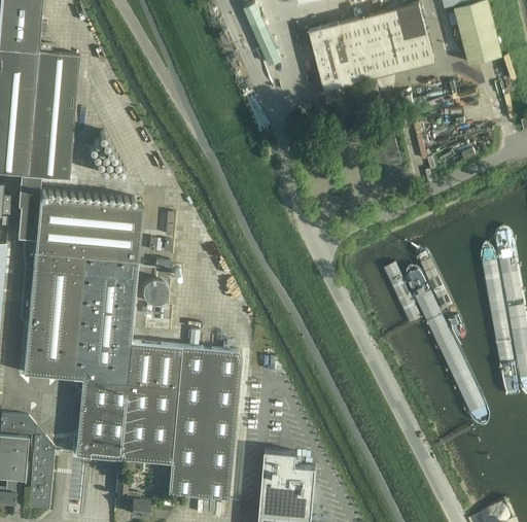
[(0,0),(0,176),(21,178),(21,180),(18,210),(19,210),(20,210),(19,231),(18,241),(35,243),(34,253),(32,274),(27,274),(24,311),(29,312),(23,377),(75,381),(75,383),(75,384),(75,385),(76,387),(76,388),(77,389),(78,390),(79,391),(80,392),(80,393),(75,457),(78,457),(119,461),(161,465),(170,465),(168,496),(180,497),(227,502),(240,364),(238,354),(181,349),(171,348),(150,346),(131,345),(141,231),(142,209),(39,200),(41,182),(41,180),(69,182),(79,59),(38,56),(39,37),(44,37),(46,22),(41,21),(42,0),(0,0)]
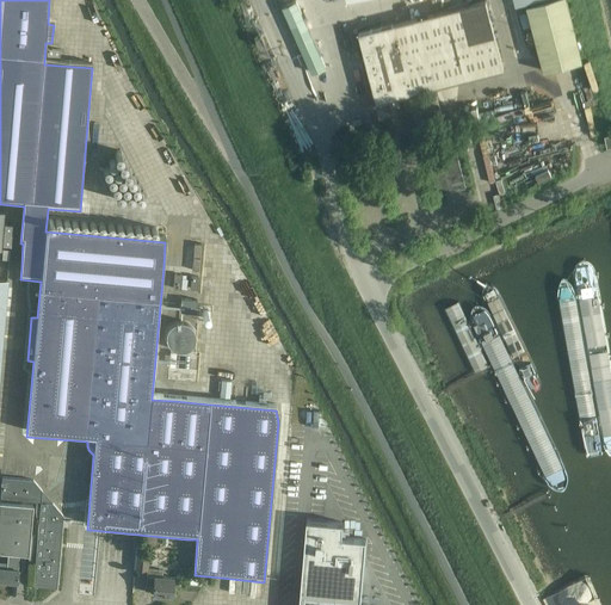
[(512,0),(516,11),(559,0),(512,0)]
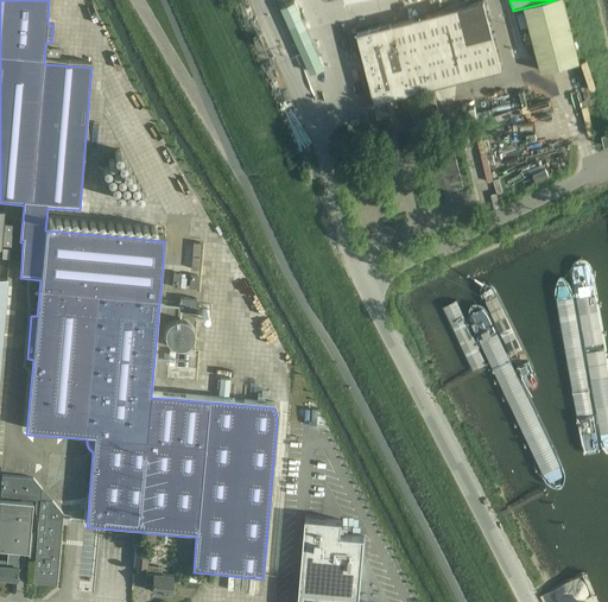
[(540,76),(580,68),(563,1),(524,12),(540,76)]
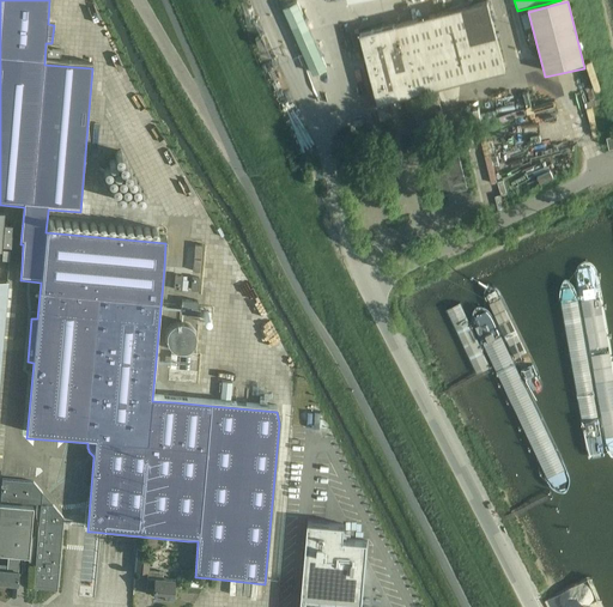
[(377,108),(505,74),(487,6),(359,38),(377,108)]
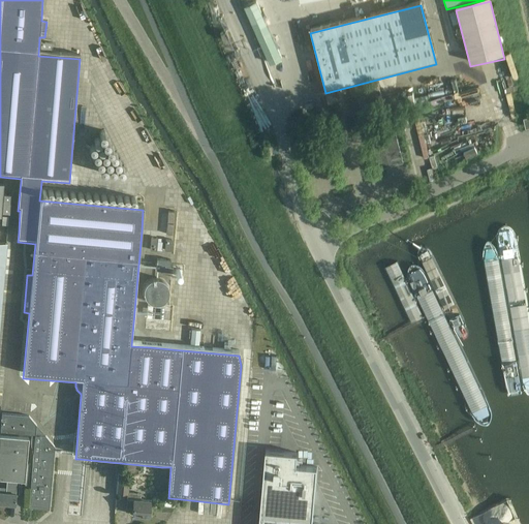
[(258,6),(246,11),(272,70),(284,65),(258,6)]
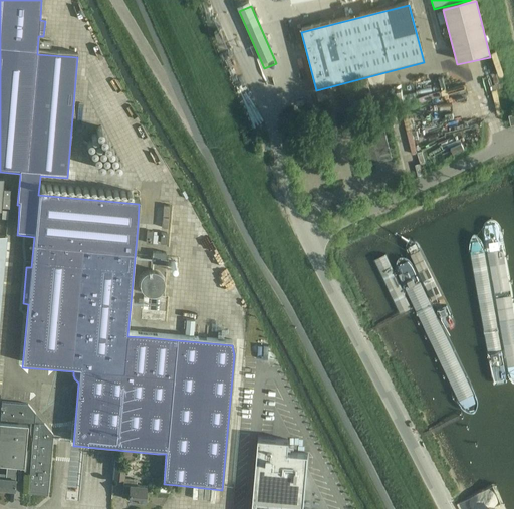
[(311,119),(308,108),(298,110),(301,122),(311,119)]
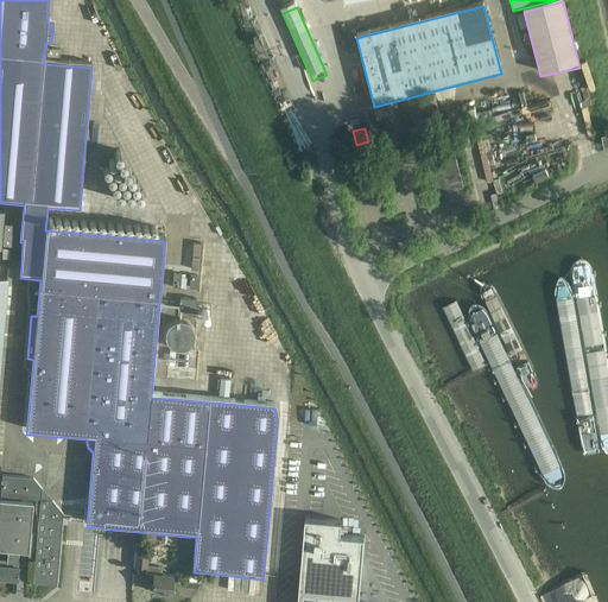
[(463,192),(455,156),(451,144),(420,152),(424,166),(426,165),(436,200),(463,192)]
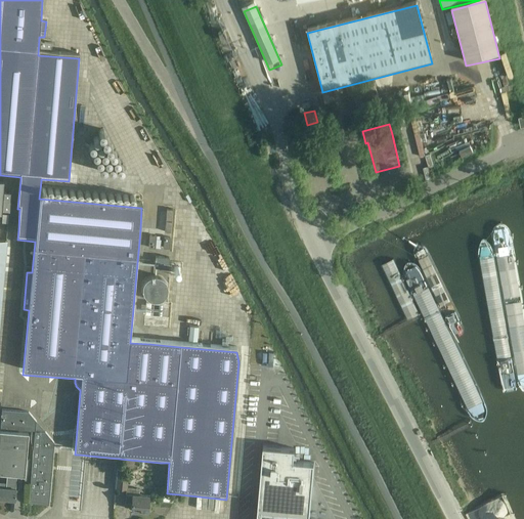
[(265,160),(271,158),(269,148),(263,150),(265,160)]
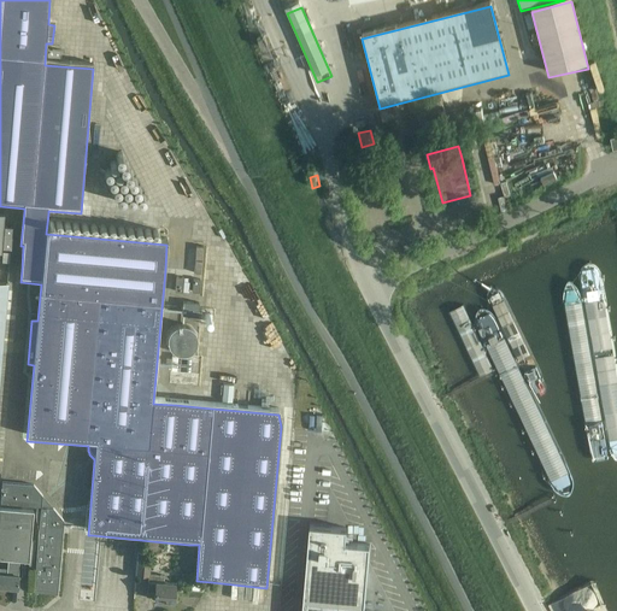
[(11,256),(12,234),(4,233),(3,254),(11,256)]
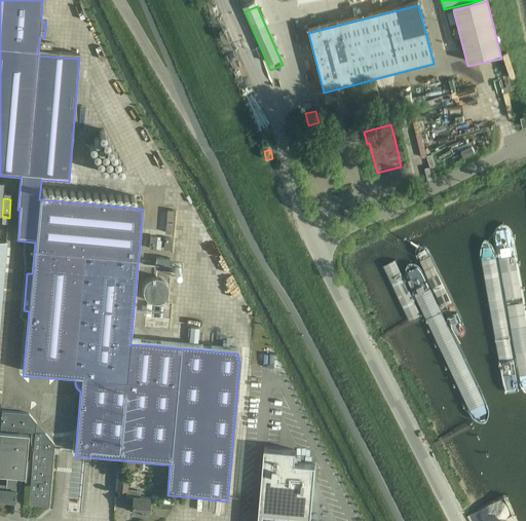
[(155,255),(155,254),(160,254),(161,246),(156,246),(156,242),(150,242),(149,254),(155,255)]
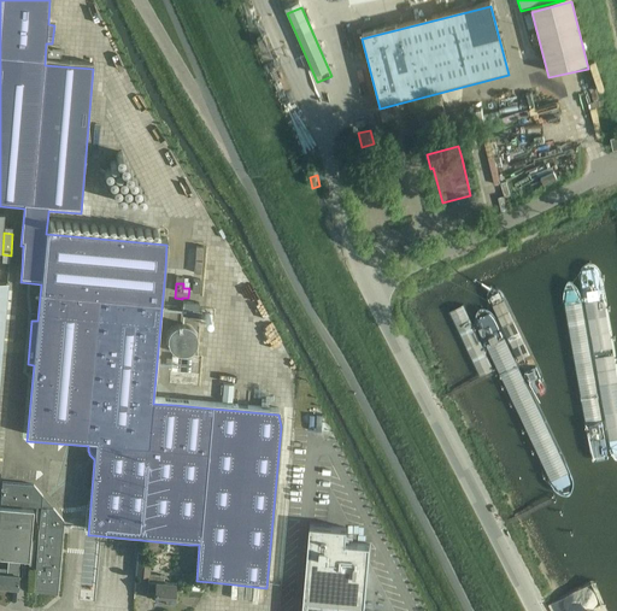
[(198,323),(199,310),(183,307),(182,321),(198,323)]
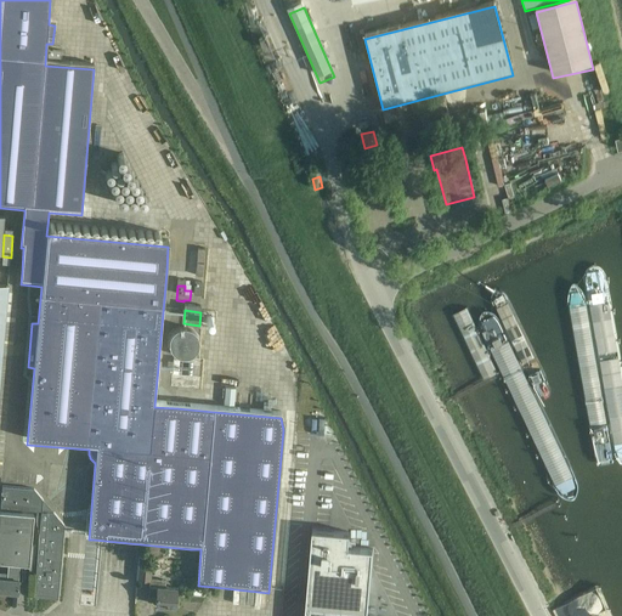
[(197,340),(194,337),(190,334),(186,333),(180,334),(176,337),(173,340),(170,345),(170,350),(171,355),(175,359),(179,361),(184,362),(188,362),(192,361),(196,357),(198,354),(199,349),(199,344),(197,340)]
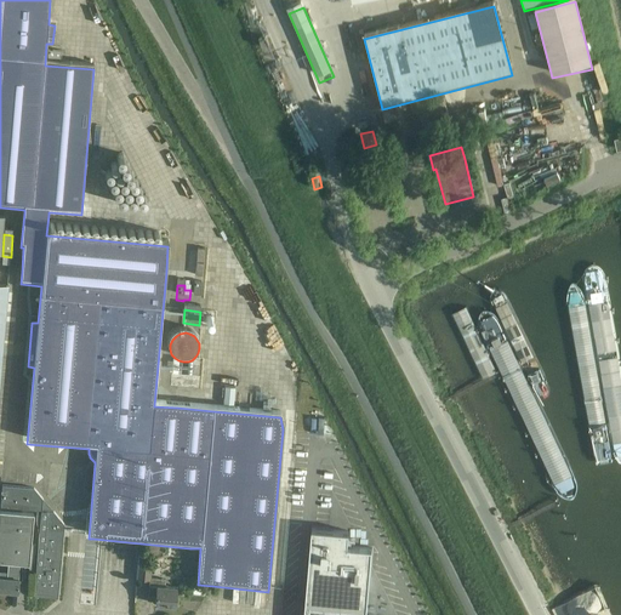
[(199,396),(200,383),(171,381),(171,393),(199,396)]
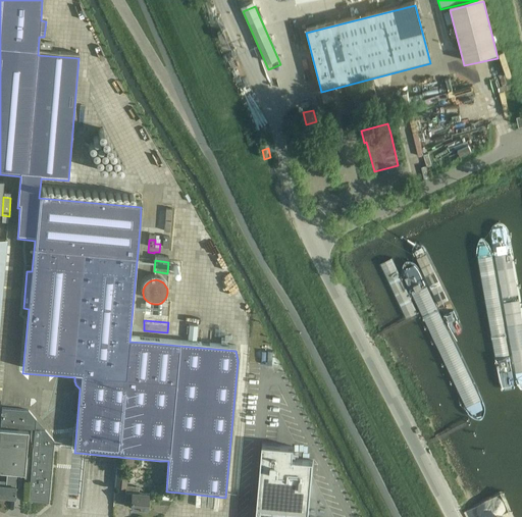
[(197,330),(189,329),(188,344),(196,344),(197,330)]
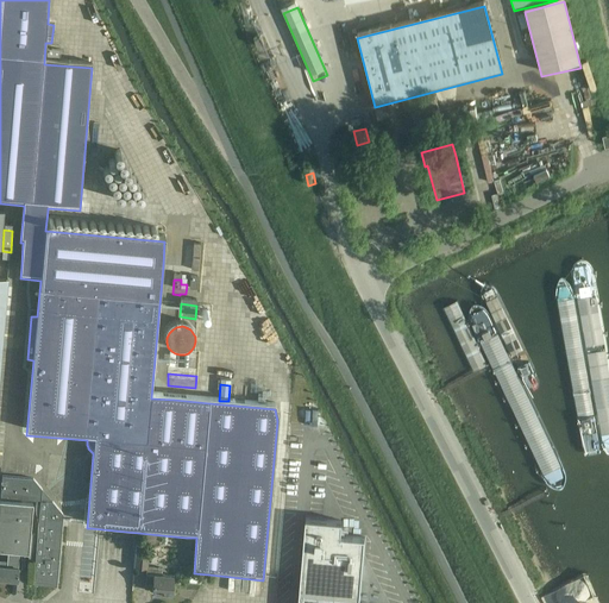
[(41,507),(42,495),(33,485),(1,482),(0,500),(0,502),(35,506),(36,506),(35,515),(35,516),(36,519),(36,520),(36,522),(37,523),(37,526),(37,527),(38,526),(33,588),(56,590),(63,520),(52,508),(41,507)]
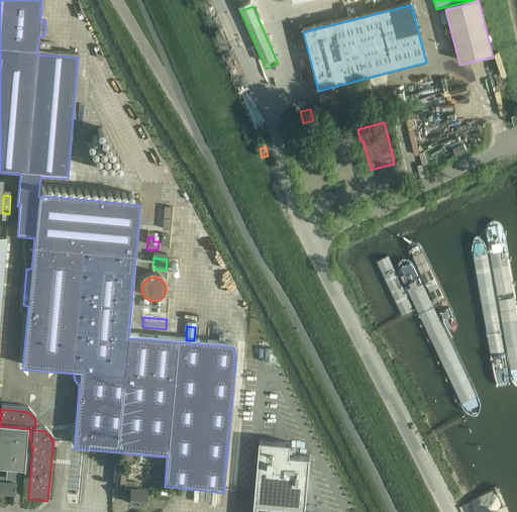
[(0,471),(23,474),(27,431),(0,428),(0,471)]
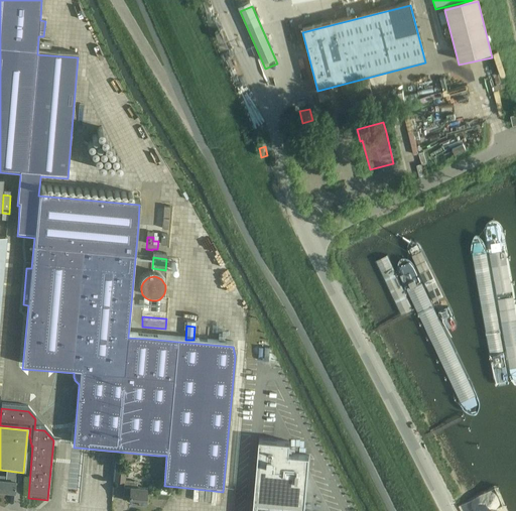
[(259,444),(252,510),(304,510),(305,503),(308,463),(308,462),(308,461),(307,461),(289,460),(290,448),(263,444),(259,444)]
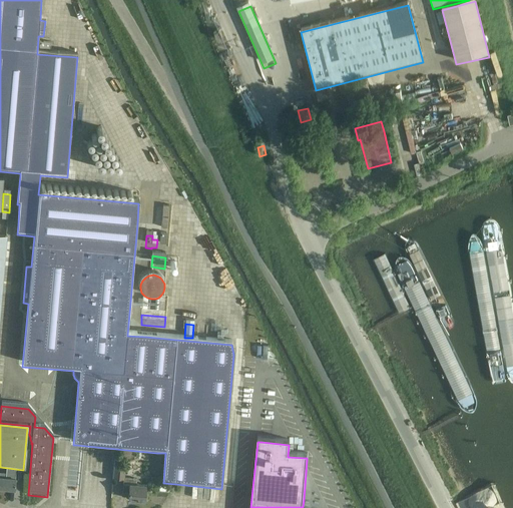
[(236,452),(235,468),(236,468),(245,468),(246,452),(237,452),(236,452)]
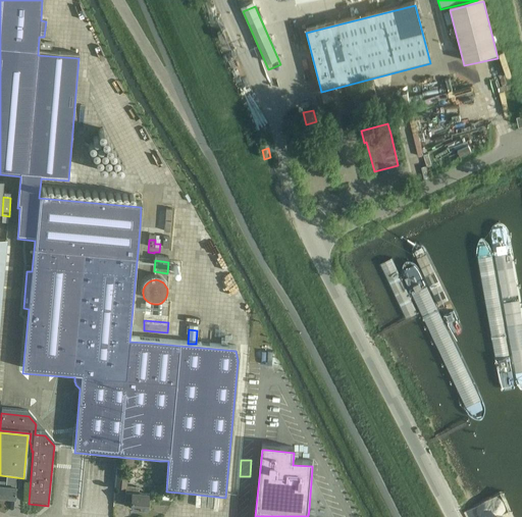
[(116,476),(114,493),(117,493),(123,493),(125,493),(126,493),(126,490),(126,488),(127,477),(118,476),(116,476)]
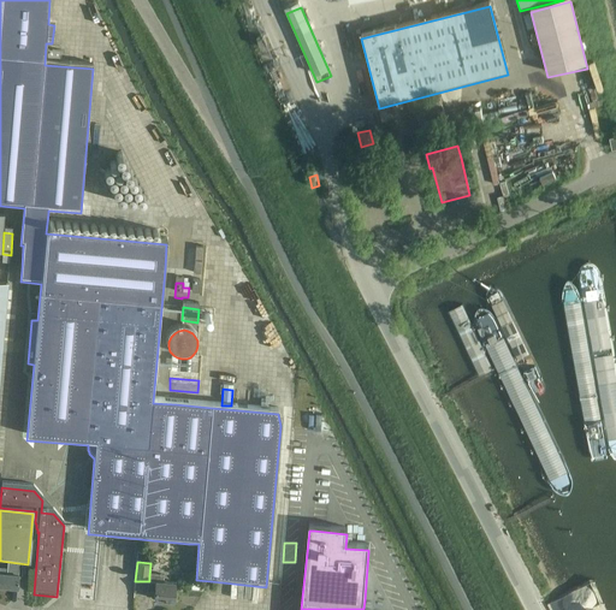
[(0,570),(0,594),(1,596),(3,594),(4,593),(4,592),(17,593),(18,579),(18,568),(11,567),(10,573),(0,570)]
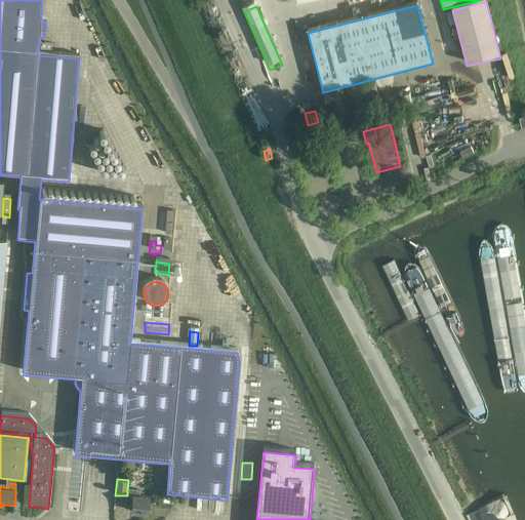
[(125,508),(125,513),(131,514),(130,516),(148,517),(149,501),(139,501),(139,495),(136,495),(136,494),(127,493),(127,495),(126,495),(126,500),(125,508)]
